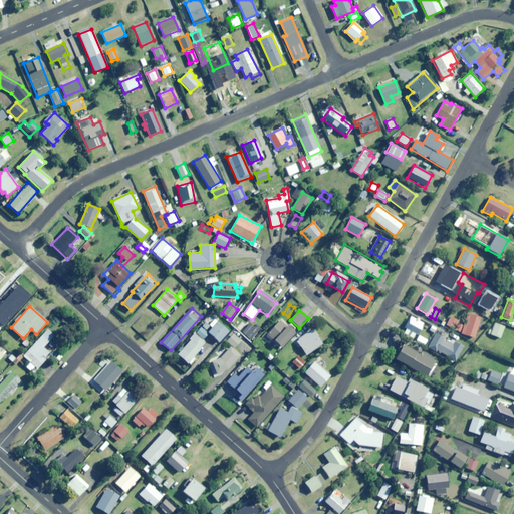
[(474,338),(481,318),(468,314),(461,334),(474,338)]
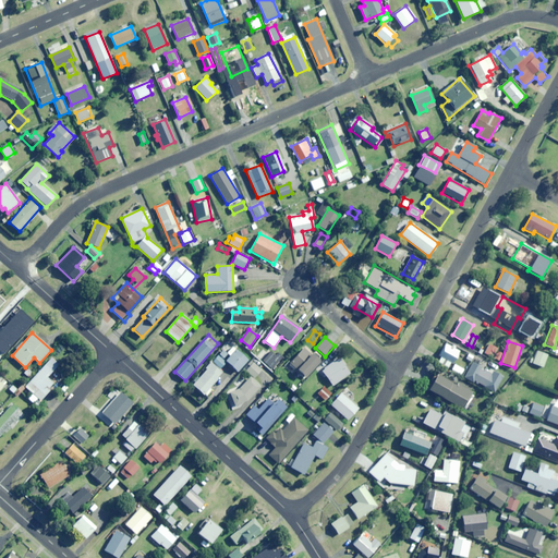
[(453,364),(460,352),(446,344),(437,362),(445,365),(447,361),(453,364)]
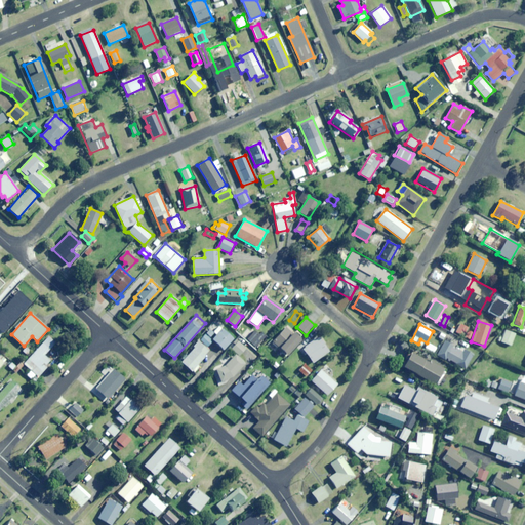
[(463,337),(469,329),(461,324),(456,332),(463,337)]
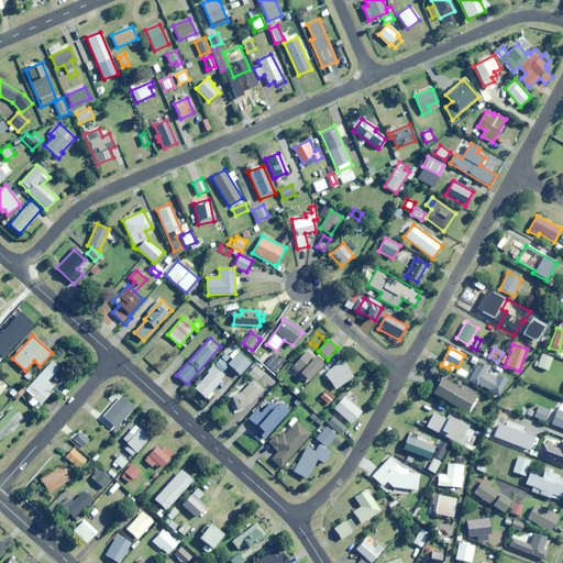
[(229,356),(230,357),(232,360),(228,365),(240,375),(250,364),(234,350),(229,356)]
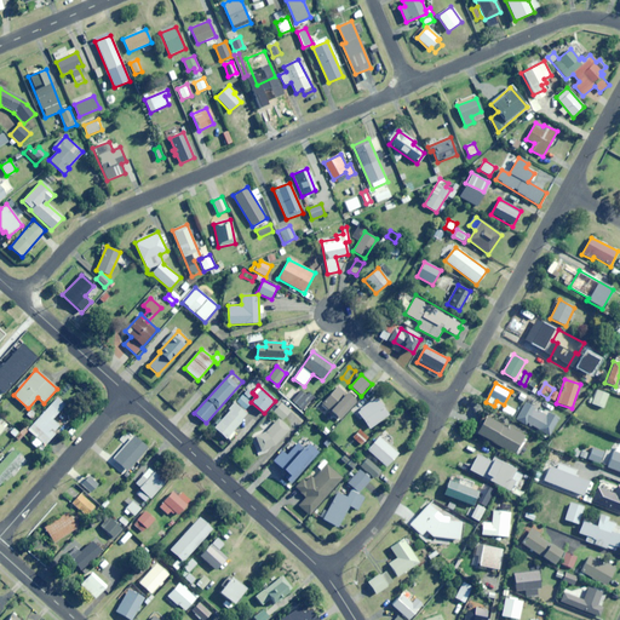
[(340,420),(356,402),(338,386),(319,409),(325,414),(328,409),(340,420)]
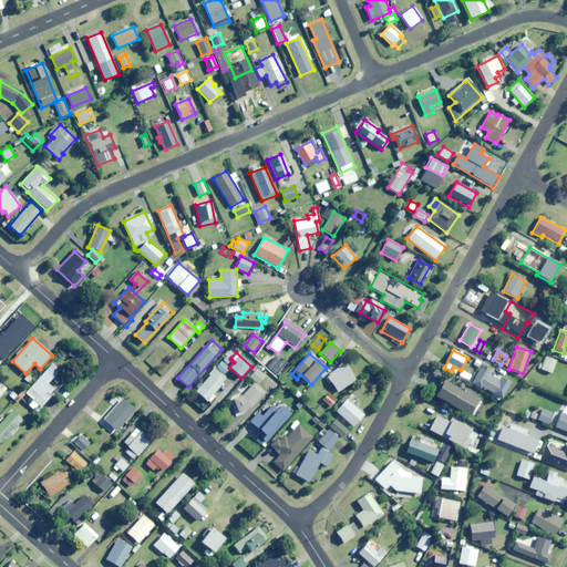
[(281,358),(278,360),(274,357),(271,359),(268,356),(261,361),(275,373),(286,362),(281,358)]
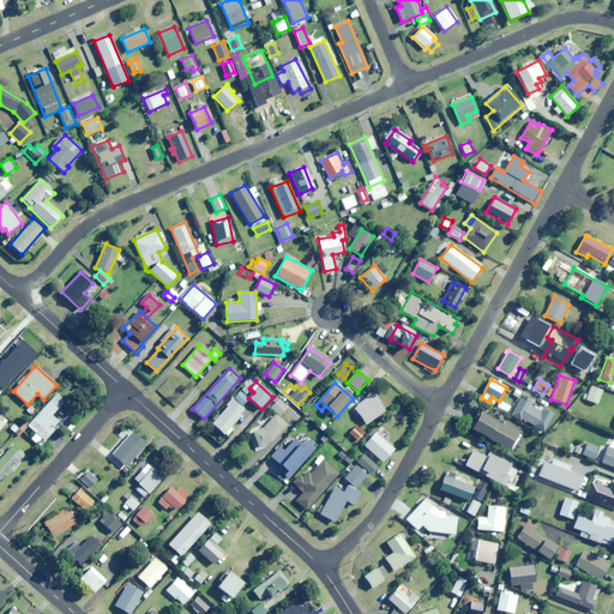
[(599,404),(603,391),(591,386),(588,396),(585,395),(584,399),(599,404)]
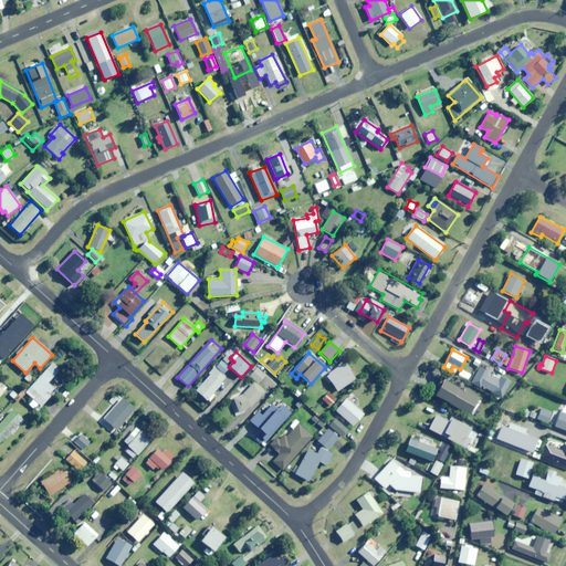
[(223,374),(229,368),(221,362),(216,367),(223,374)]
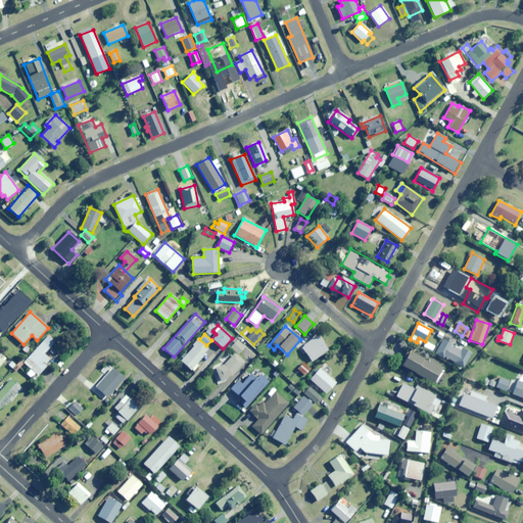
[(48,335),(25,362),(24,363),(31,369),(27,374),(32,378),(36,374),(38,376),(51,361),(44,354),(55,341),(48,335)]
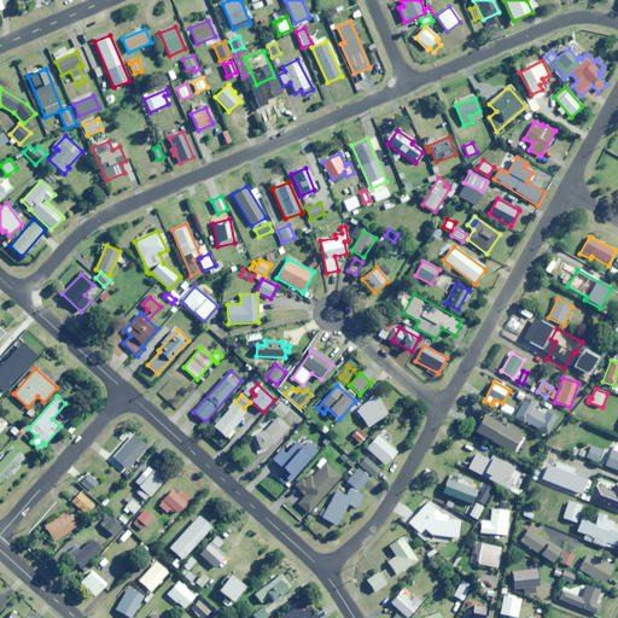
[(285,406),(287,402),(280,396),(273,404),(277,407),(273,412),(281,419),(289,410),(285,406)]
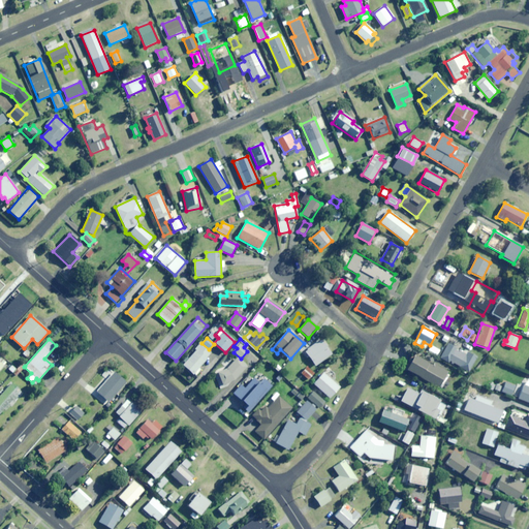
[(316,366),(332,353),(321,339),(305,351),(316,366)]
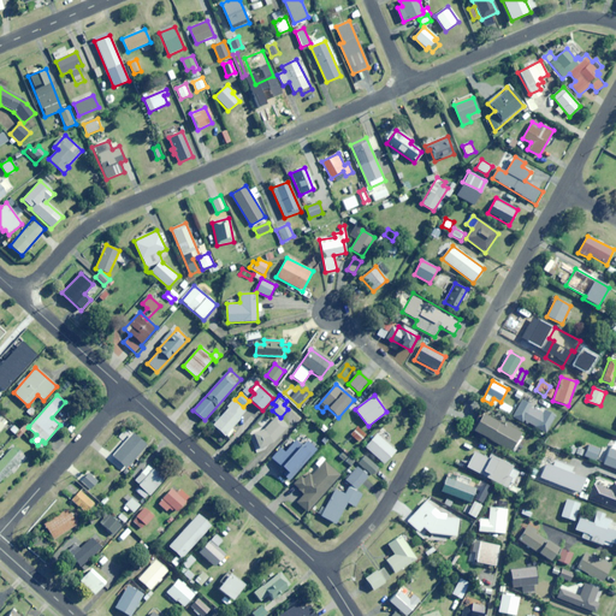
[(544,410),(543,413),(521,401),(513,418),(522,422),(523,421),(545,433),(555,415),(544,410)]
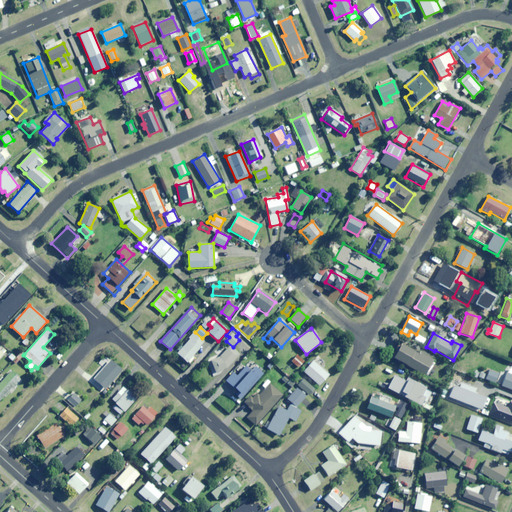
[(192,357),(204,342),(193,334),(177,354),(190,364),(194,359),(192,357)]
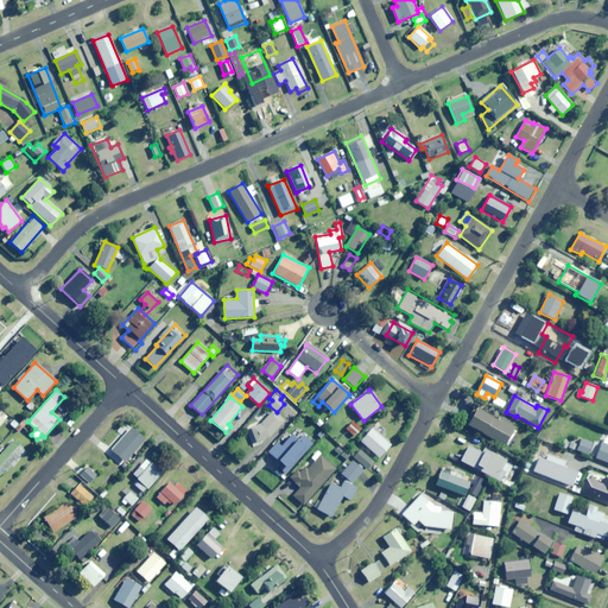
[(502,409),(506,403),(496,398),(493,403),(502,409)]
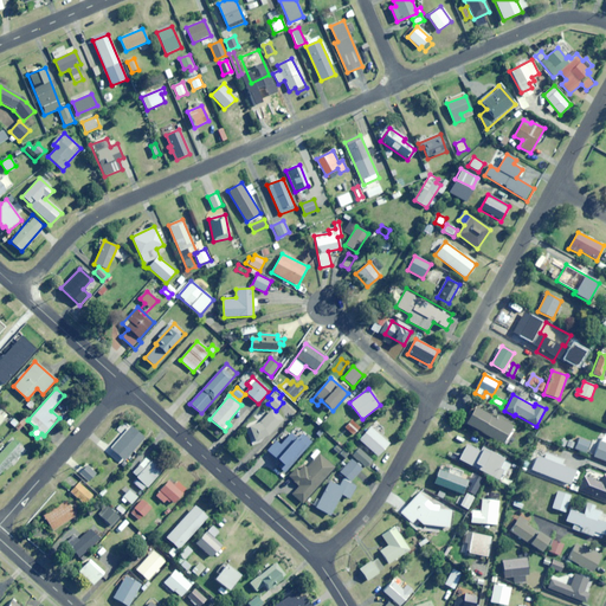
[(496,418),(474,406),(464,424),(503,444),(513,426),(496,418)]
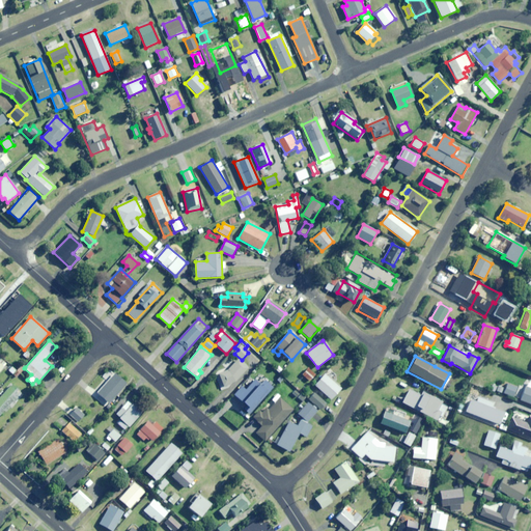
[(234,381),(248,367),(239,358),(226,371),(218,374),(223,386),(234,381)]
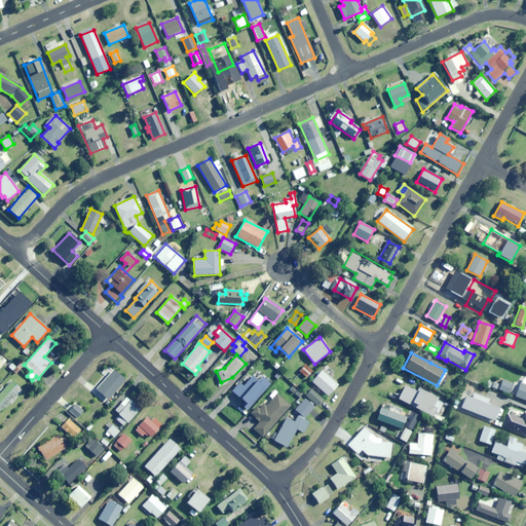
[(15,375),(24,365),(25,364),(21,361),(15,367),(12,364),(8,369),(15,375)]
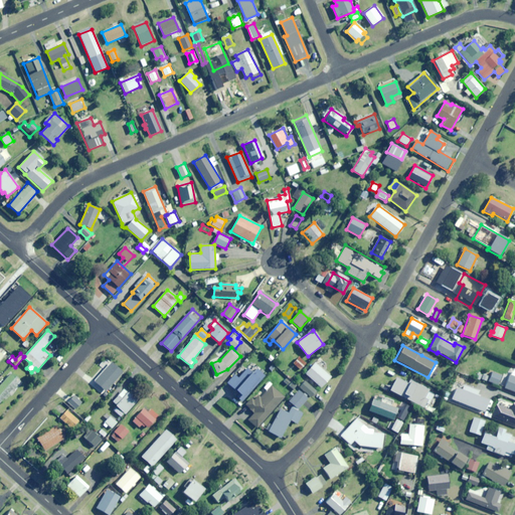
[(271,362),(274,358),(270,354),(266,358),(271,362)]
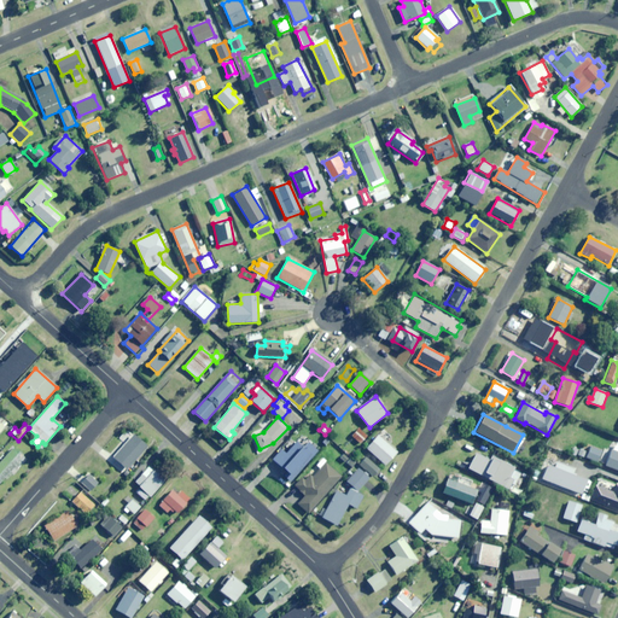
[(360,444),(367,437),(359,429),(351,437),(360,444)]
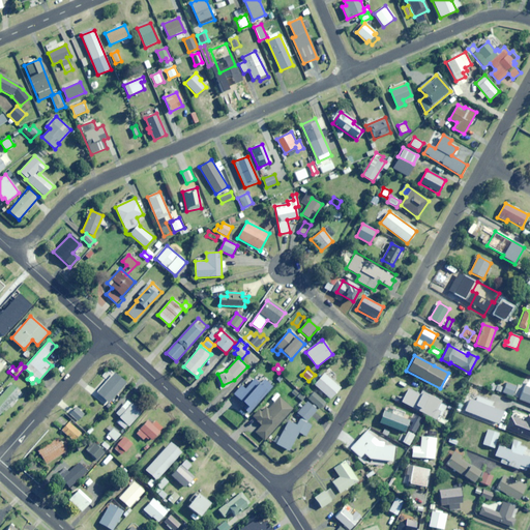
[(332,381),(335,378),(326,371),(314,385),(330,400),(340,388),(332,381)]
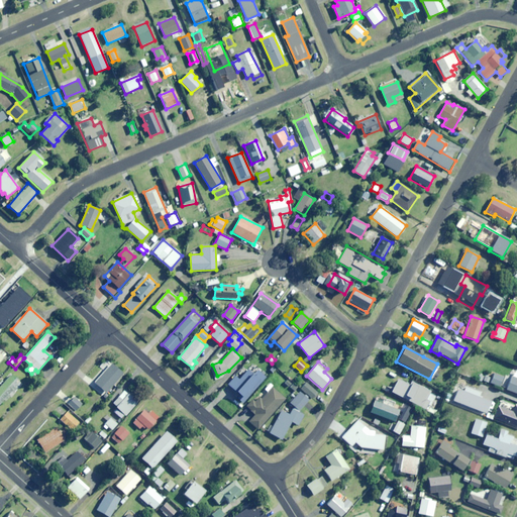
[(105,393),(122,374),(112,365),(95,384),(105,393)]
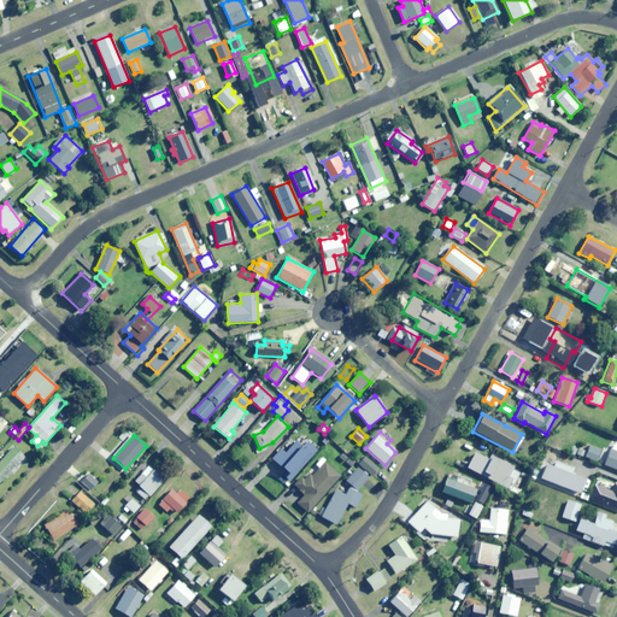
[(307,441),(303,446),(297,441),(285,453),(281,450),(272,459),(286,471),(282,475),(289,482),(318,451),(307,441)]
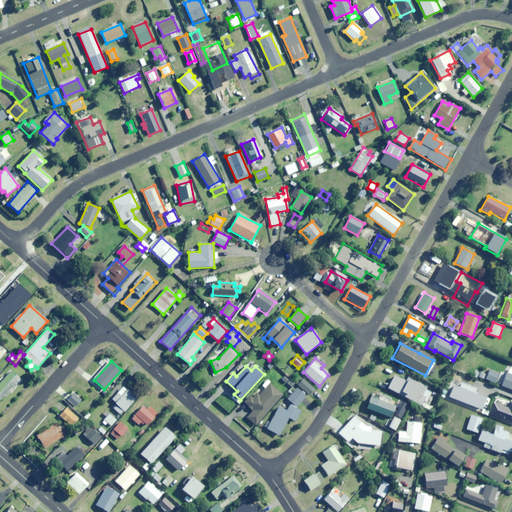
[(481,381),(485,372),(476,369),(472,377),(481,381)]
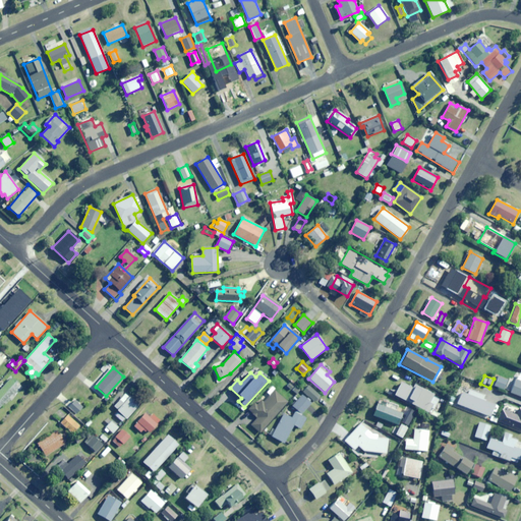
[(0,407),(21,387),(12,377),(2,387),(3,388),(0,390),(0,407)]
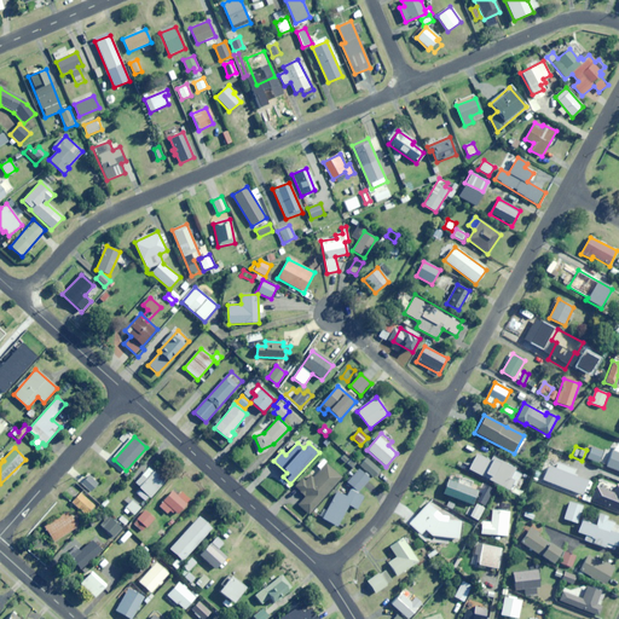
[(599,463),(603,452),(593,447),(588,458),(599,463)]
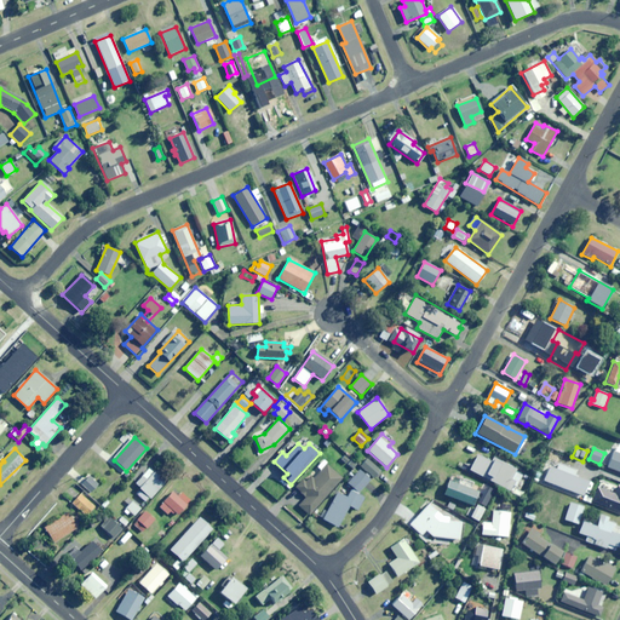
[(619,454),(614,452),(608,468),(619,471),(619,454)]
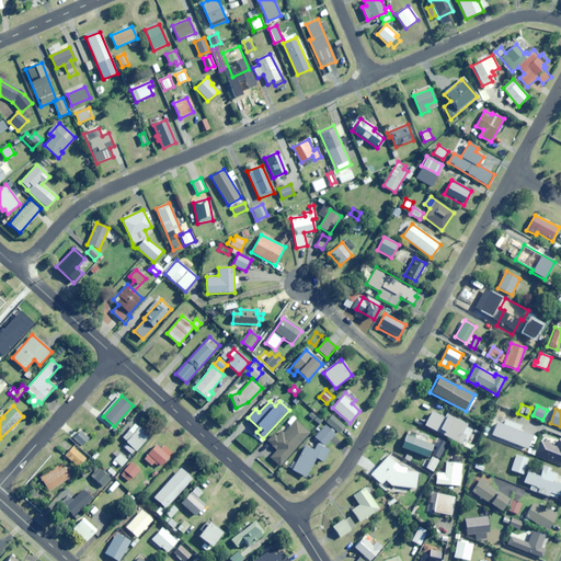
[(317,415),(312,411),(308,415),(312,420),(317,415)]
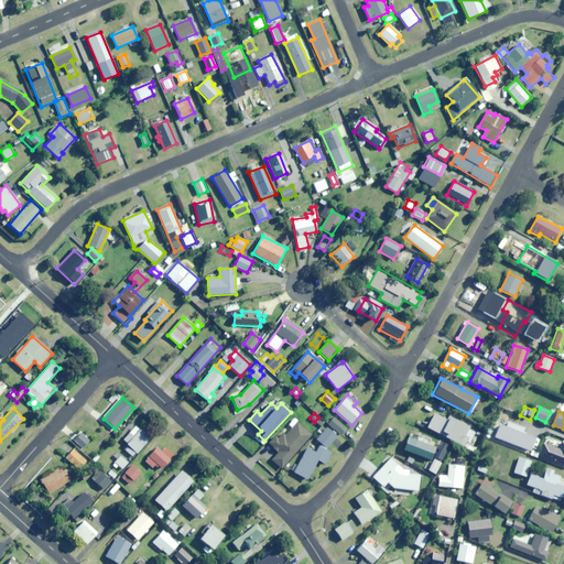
[(449,416),(447,421),(434,414),(427,427),(466,448),(474,433),(473,433),(475,429),(458,420),(458,421),(449,416)]
